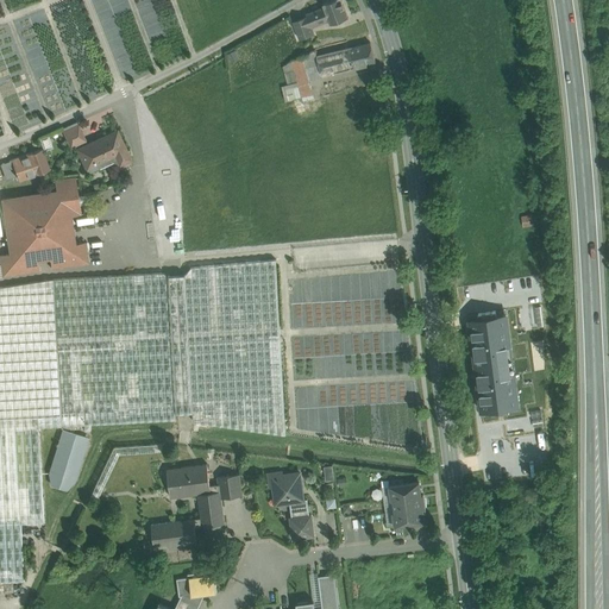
[(341,0),(332,0),(322,4),(324,7),(330,20),(331,24),(349,17),(341,0)]
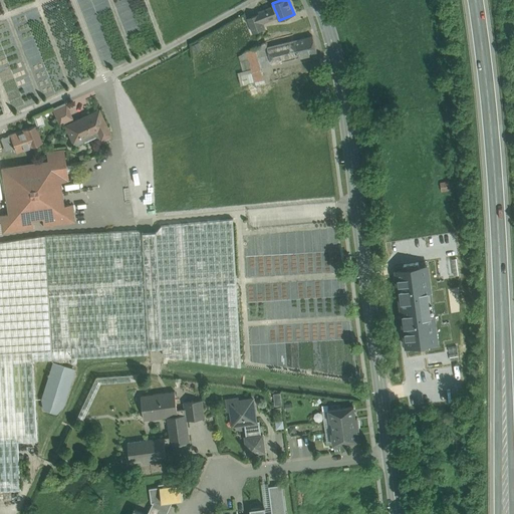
[(273,6),(258,12),(259,14),(263,23),(278,17),(273,6)]
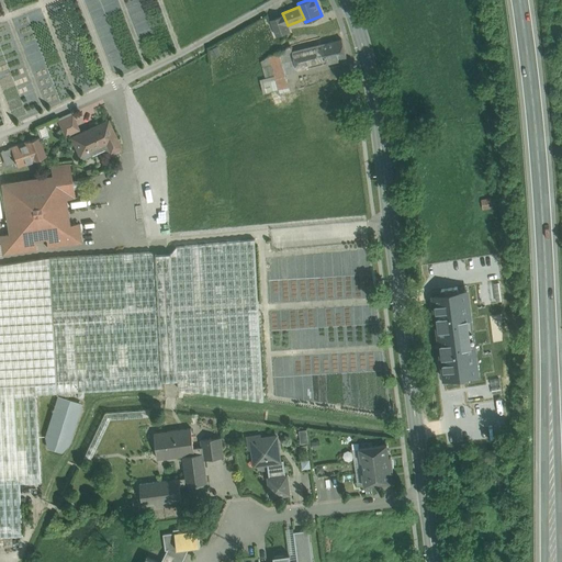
[(283,15),(270,20),(277,36),(290,31),(288,25),(283,15)]
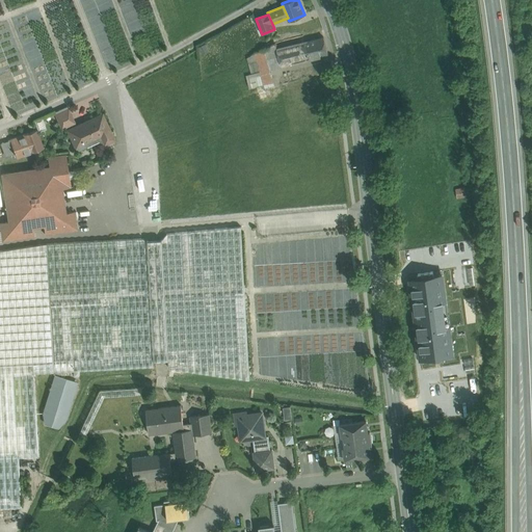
[(323,37),(304,42),(310,59),(328,55),(323,37)]
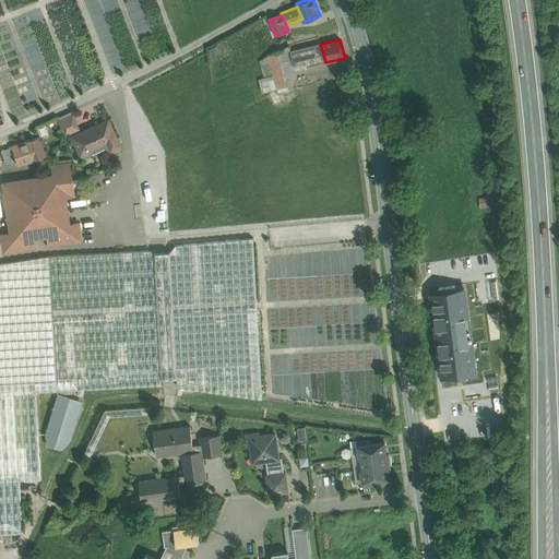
[(320,44),(290,51),(296,70),(325,62),(320,44)]
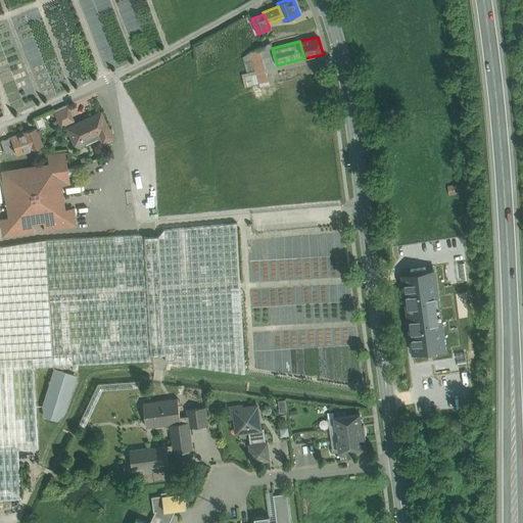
[(271,43),(260,49),(266,68),(277,65),(272,48),(271,43)]
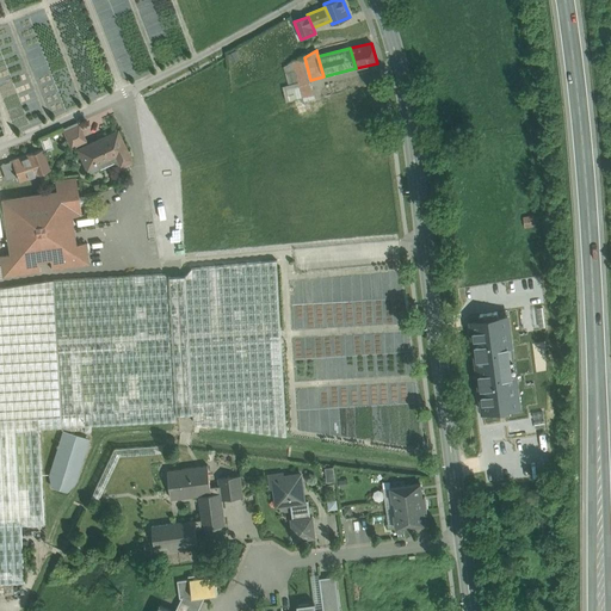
[(304,57),(303,56),(294,61),(298,82),(303,97),(314,94),(310,80),(304,57)]
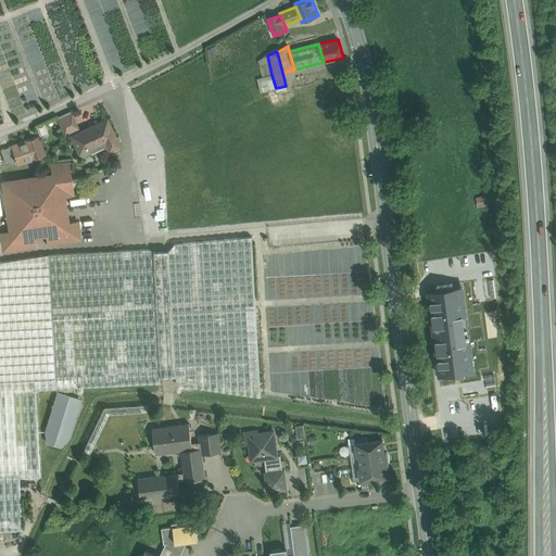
[(267,55),(257,61),(262,77),(272,75),(267,55)]
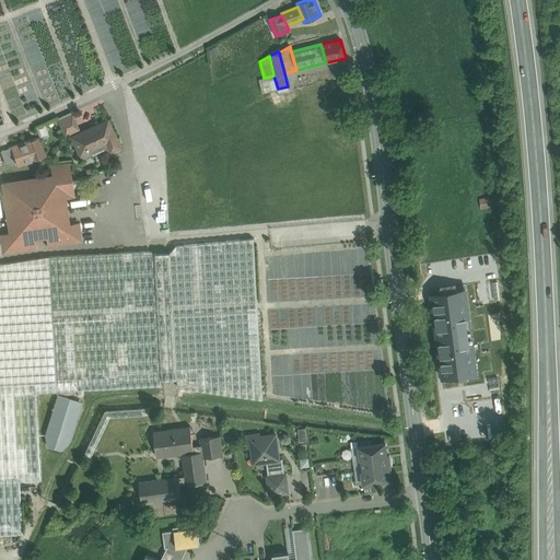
[(273,76),(258,80),(263,93),(277,90),(273,76)]
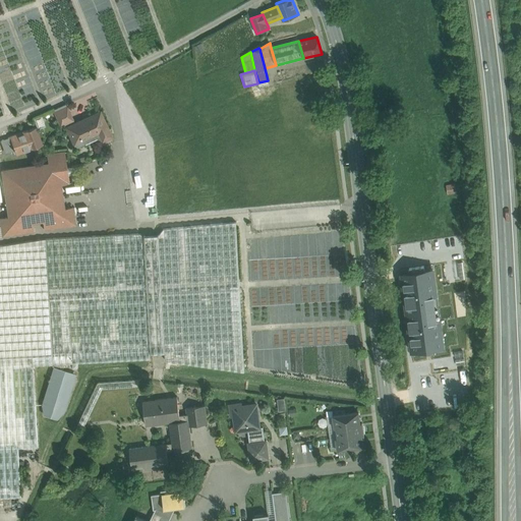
[(67,107),(54,112),(60,125),(73,120),(67,107)]
